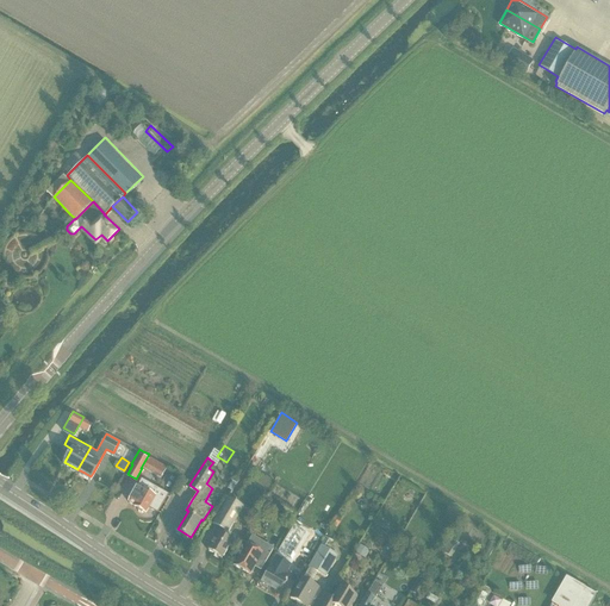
[(142,476),(129,500),(135,503),(136,504),(135,504),(138,506),(139,508),(142,510),(143,508),(145,511),(149,505),(159,511),(169,492),(142,476)]
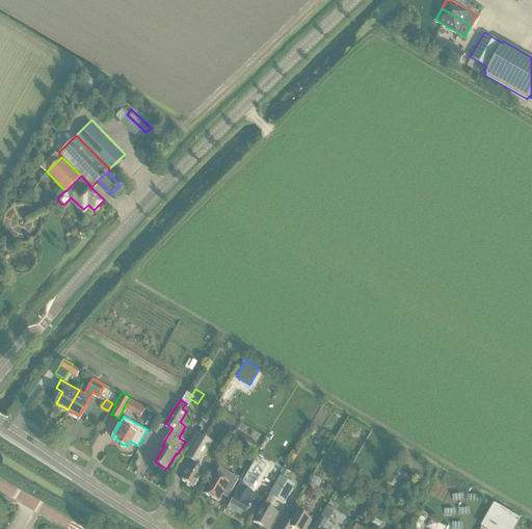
[(201,430),(203,425),(196,421),(193,426),(201,430)]
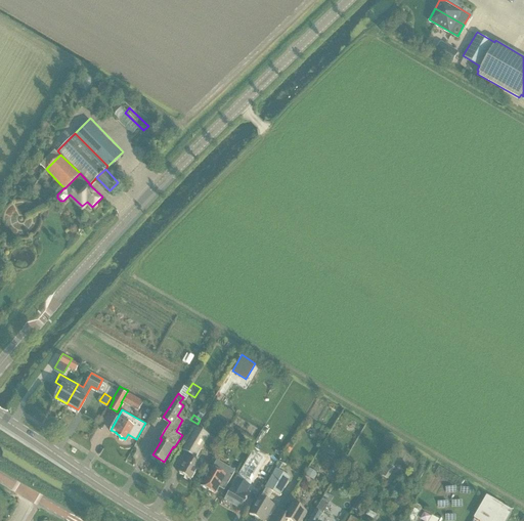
[(188,456),(179,471),(191,478),(205,454),(199,451),(210,433),(197,426),(181,451),(188,456)]
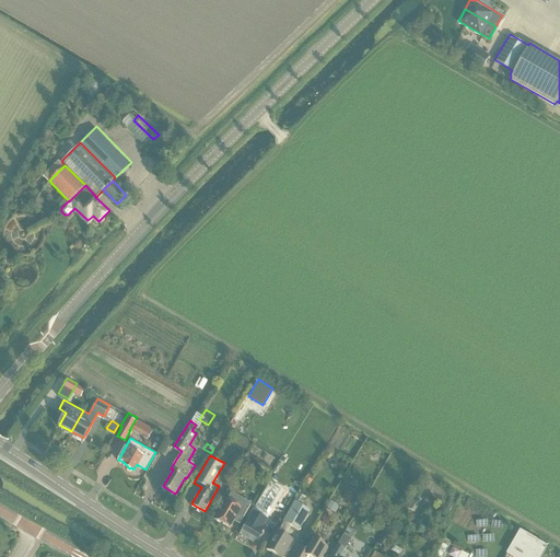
[(303,478),(310,483),(314,475),(307,472),(303,478)]
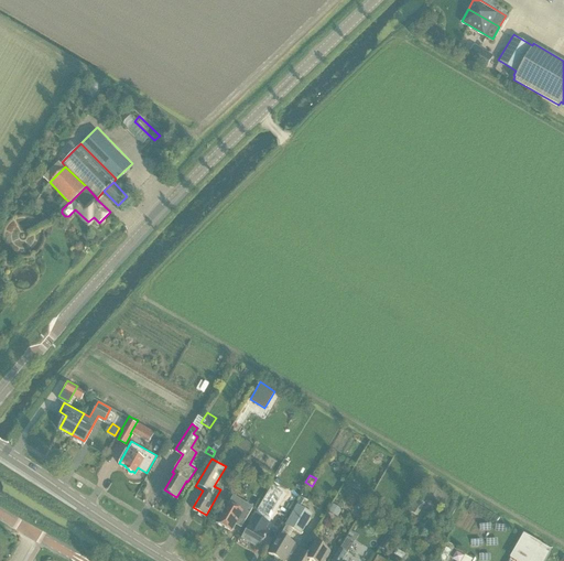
[(270,486),(257,506),(269,513),(281,494),(270,486)]
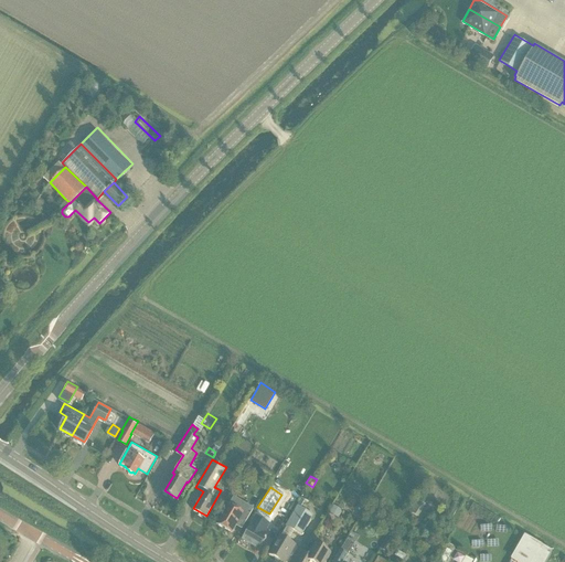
[(230,502),(219,522),(232,530),(240,518),(245,521),(254,507),(234,495),(230,502)]
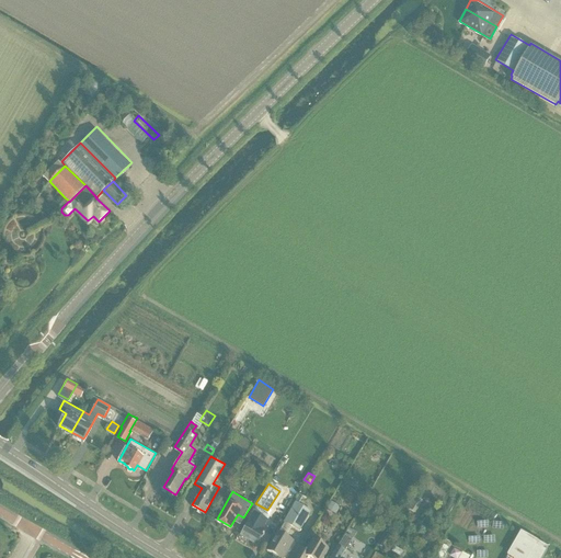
[(300,492),(284,520),(300,530),(312,510),(304,504),(308,497),(300,492)]
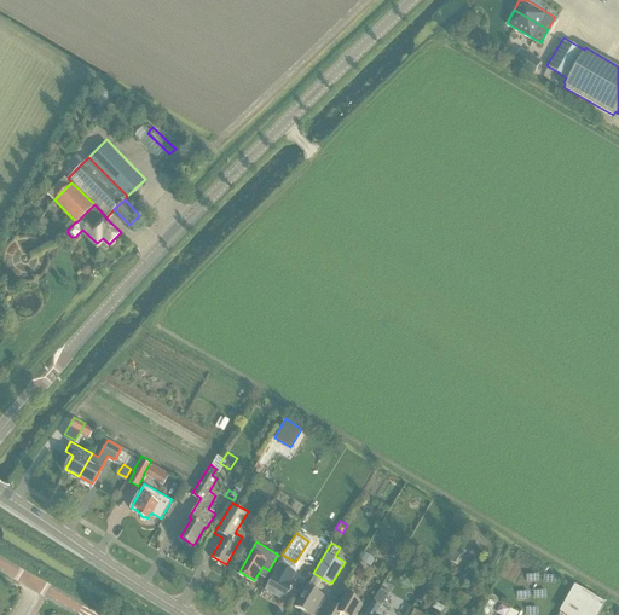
[(460,547),(452,560),(458,563),(466,551),(460,547)]
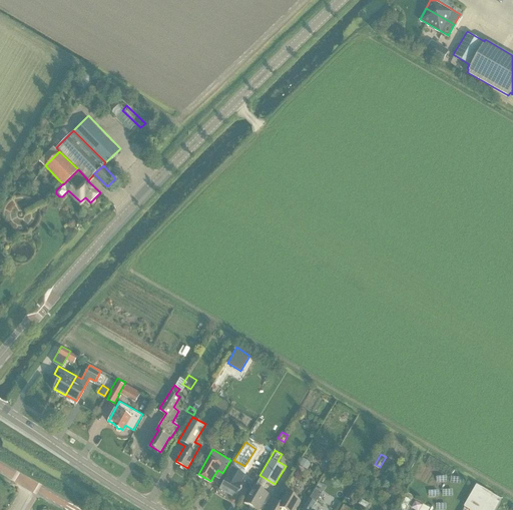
[(312,461),(303,456),(299,463),(307,468),(312,461)]
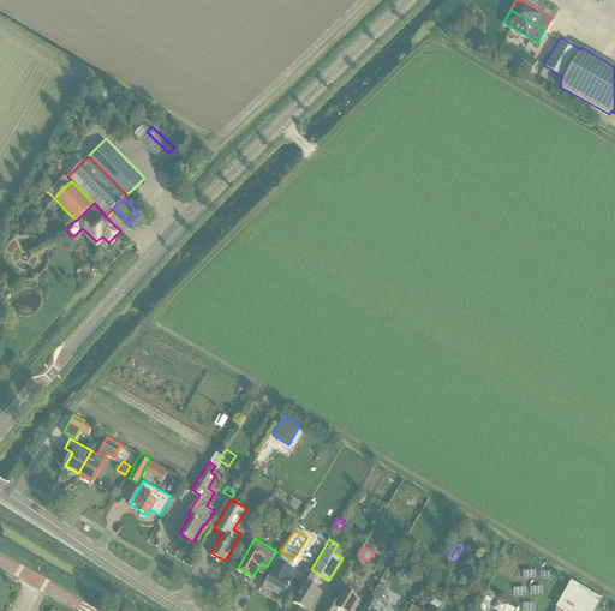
[(282,594),(292,577),(290,576),(294,567),(280,558),(264,583),(282,594)]
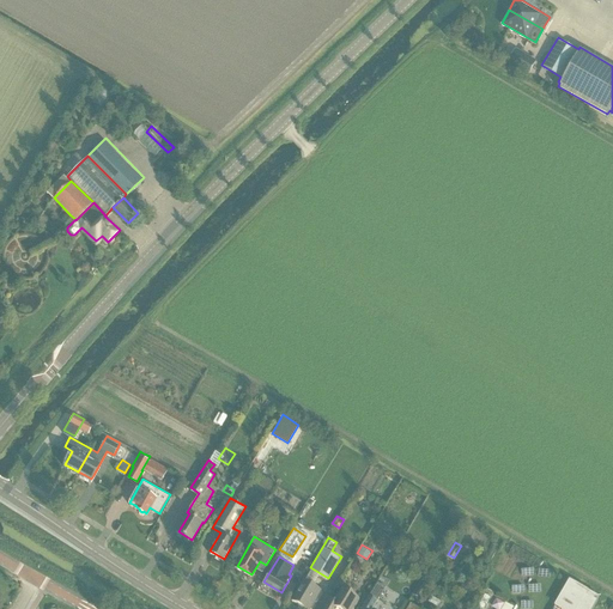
[(321,588),(313,583),(305,578),(292,598),(307,607),(311,600),(314,601),(321,588)]
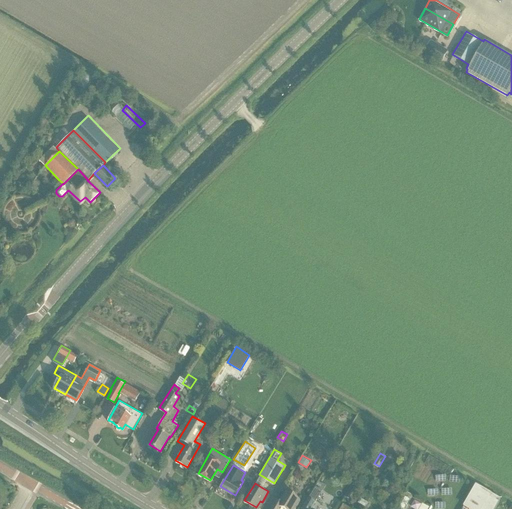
[(475,483),(463,504),(472,508),(480,508),(491,491),(475,483)]
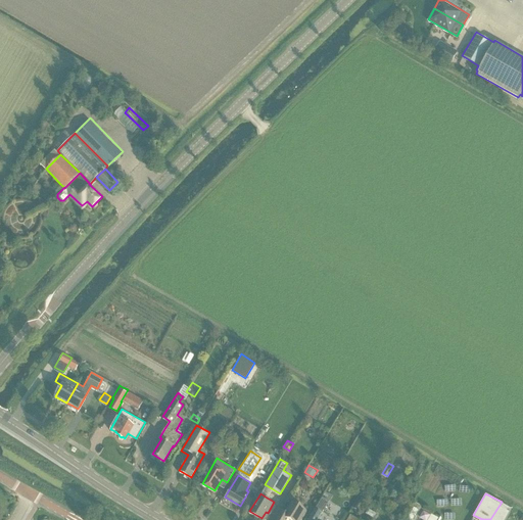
[(320,519),(318,519),(328,501),(322,497),(310,517),(314,519),(320,519)]
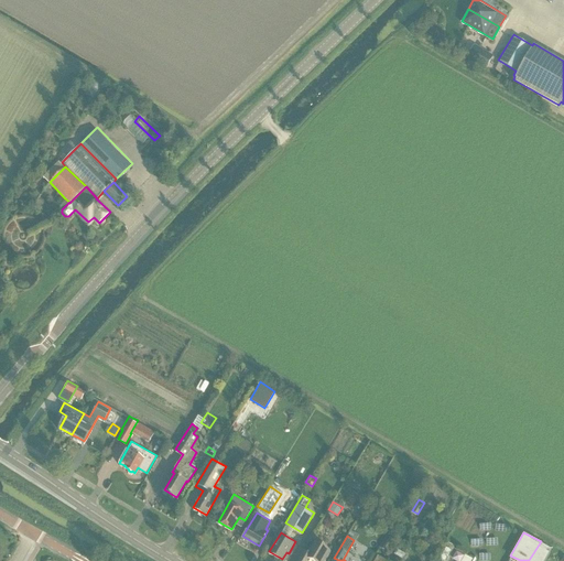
[(324,560),(331,549),(323,545),(315,540),(308,551),(304,549),(296,560),(307,560),(308,559),(312,560),(324,560)]
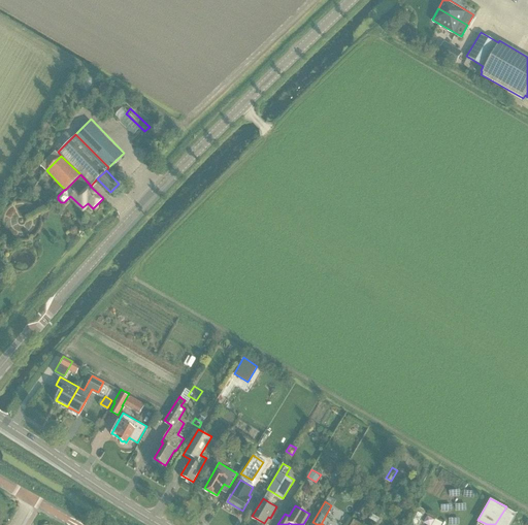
[(506,506),(495,524),(508,524),(516,513),(506,506)]
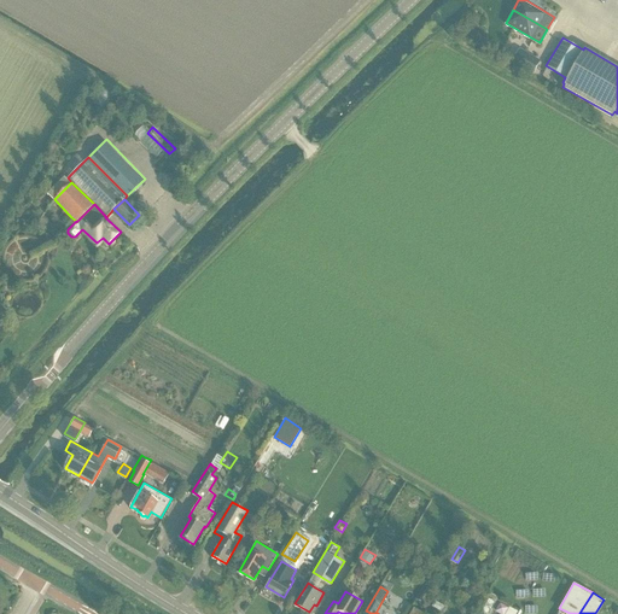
[(445,603),(436,598),(432,604),(442,610),(445,603)]
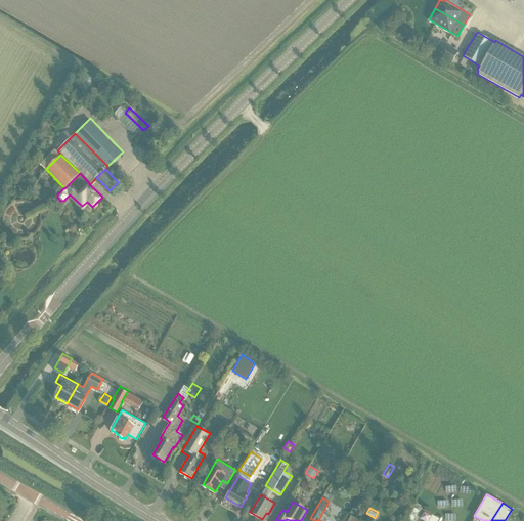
[(419,509),(416,515),(423,518),(425,511),(419,509)]
